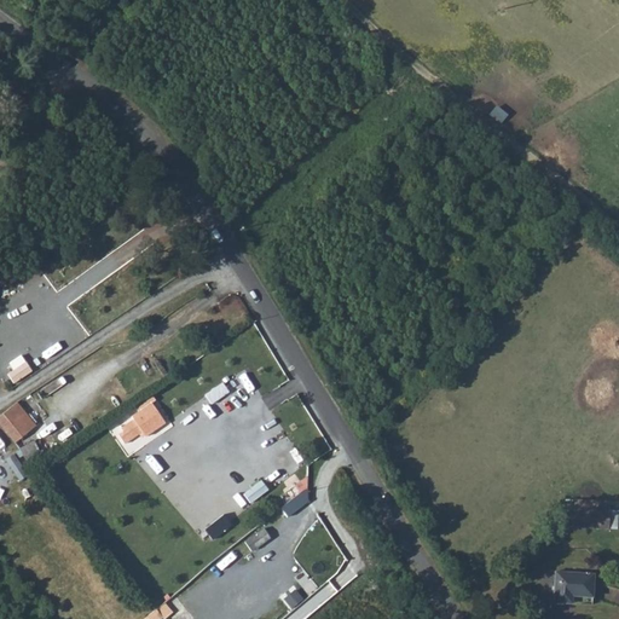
[(136,420),(121,428),(123,433),(120,435),(125,443),(144,431),(148,435),(167,421),(150,397),(136,405),(139,411),(133,416),(136,420)]
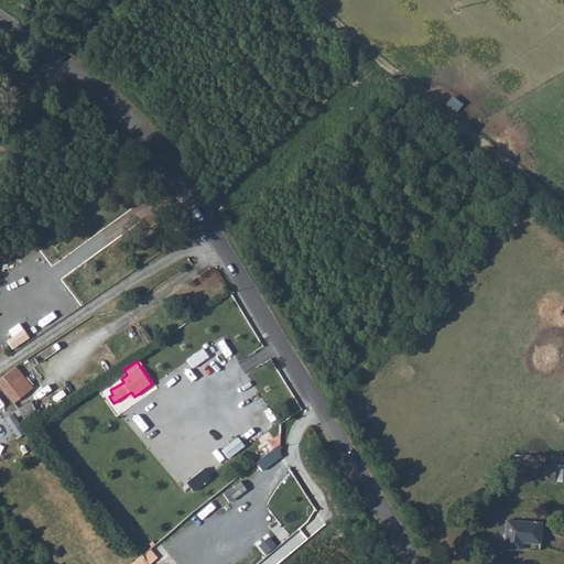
[(19,370),(10,376),(25,397),(33,390),(19,370)]
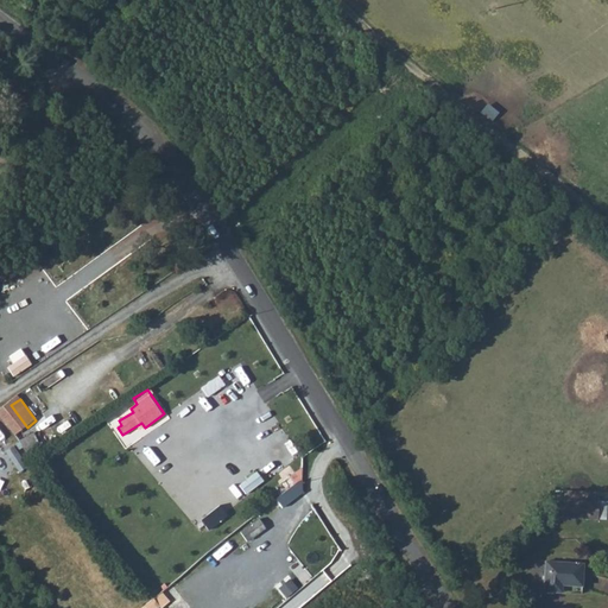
[(0,412),(0,416),(16,436),(27,428),(11,405),(0,412)]
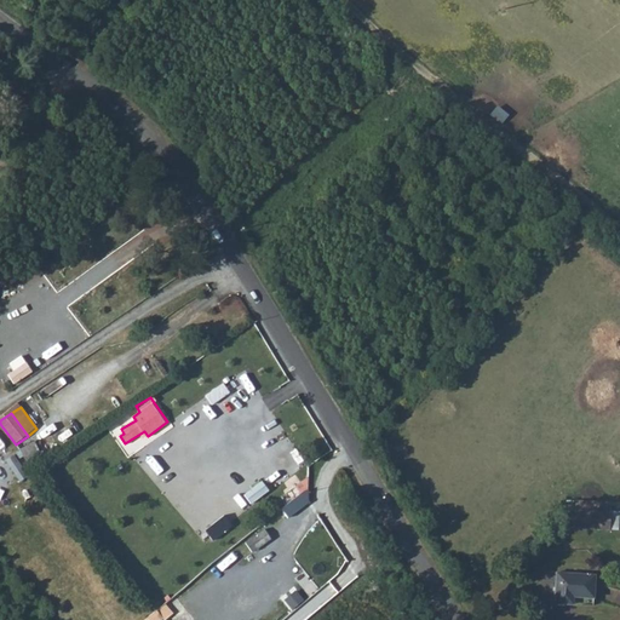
[(24,454),(35,468),(55,453),(50,447),(46,449),(41,442),(24,454)]
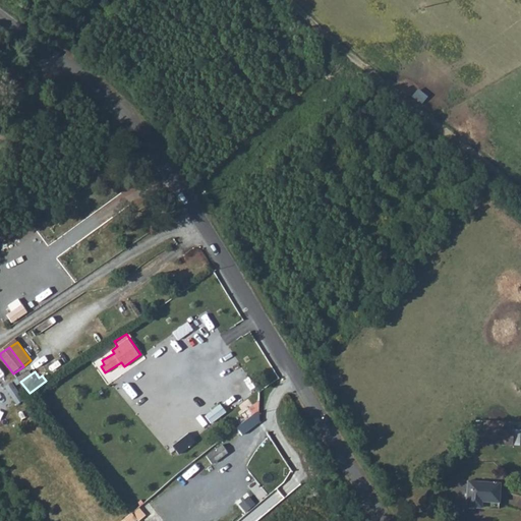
[(483,419),(482,427),(500,427),(500,419),(483,419)]
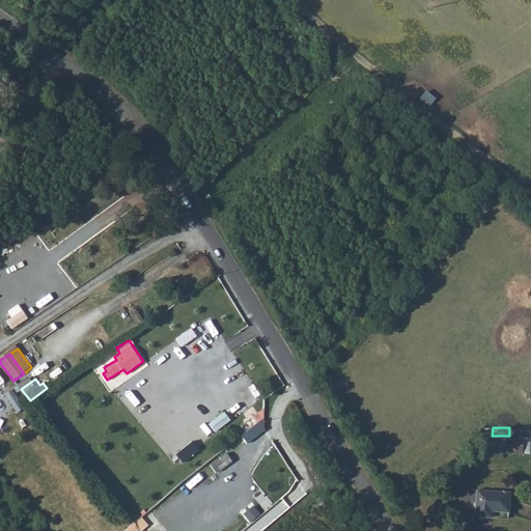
[(509,436),(492,436),(492,452),(521,453),(521,437),(509,436)]
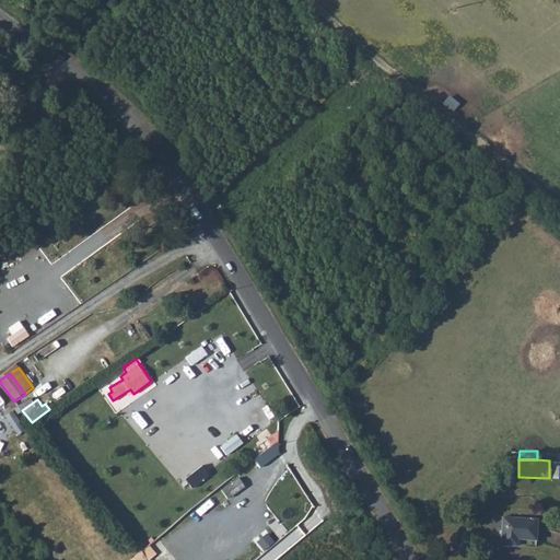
[(0,476),(1,478),(12,469),(6,461),(0,464),(0,476)]
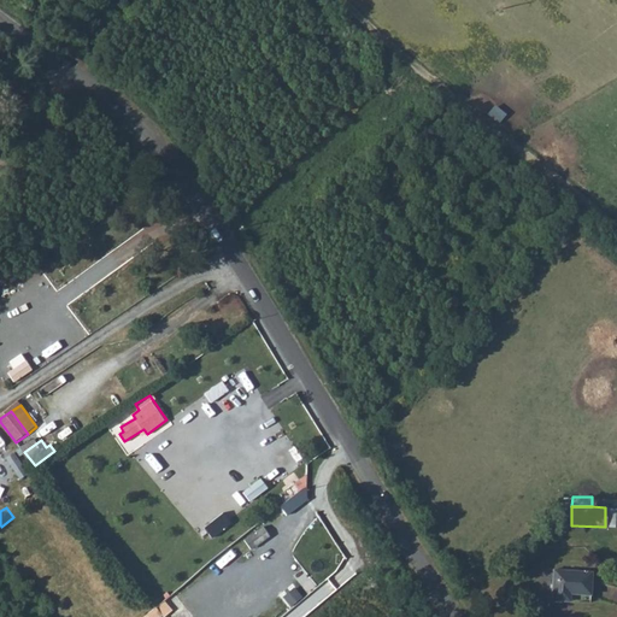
[(58,542),(71,533),(60,517),(47,527),(58,542)]
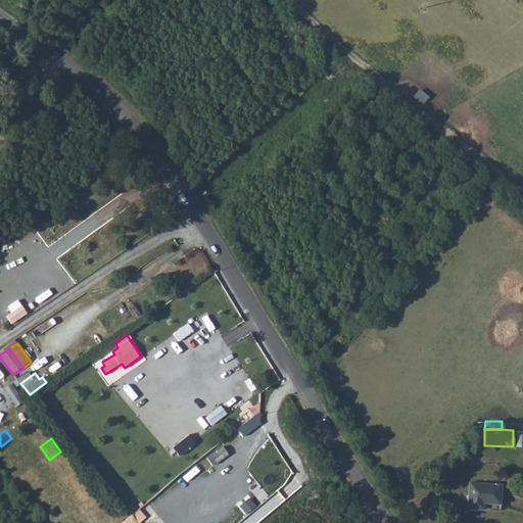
[(18,471),(31,462),(22,449),(10,458),(18,471)]
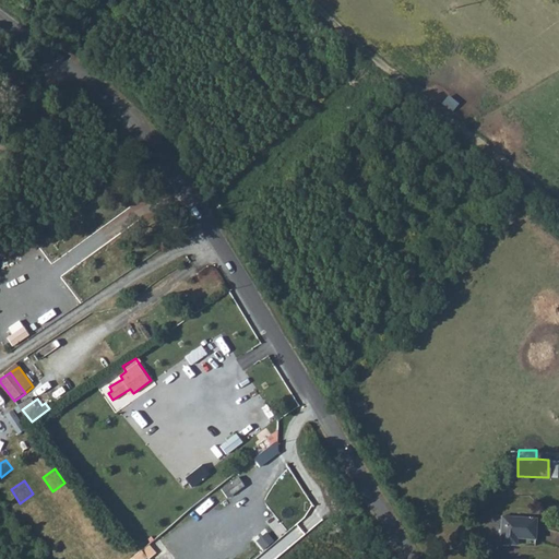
[(501,515),(500,543),(516,544),(516,537),(536,538),(536,516),(501,515)]
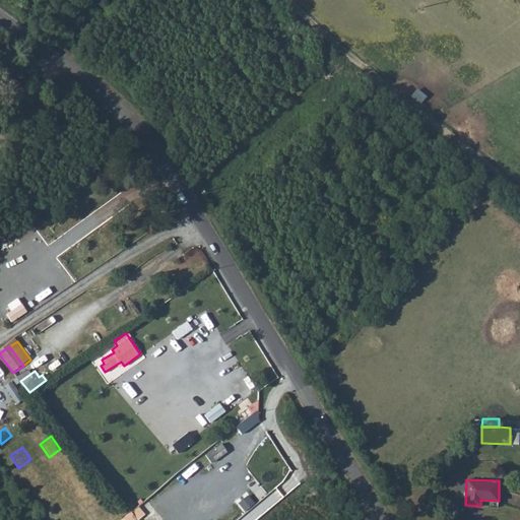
[(145,519),(135,507),(119,519),(145,519)]
